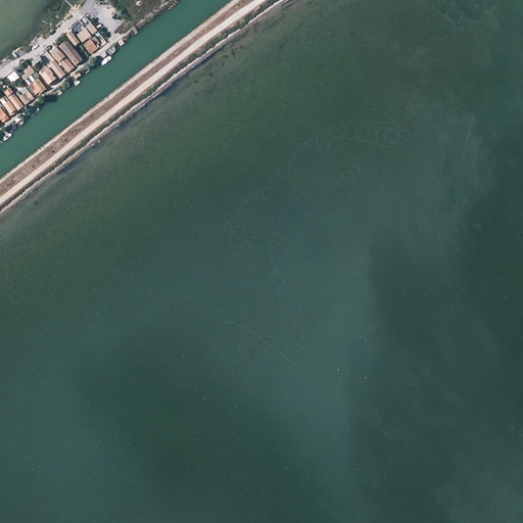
[(98,31),(91,22),(87,27),(93,34),(98,31)]
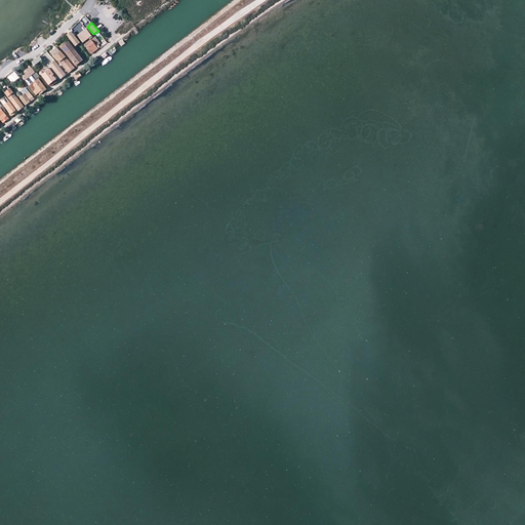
[(86,29),(78,36),(83,42),(91,36),(86,29)]
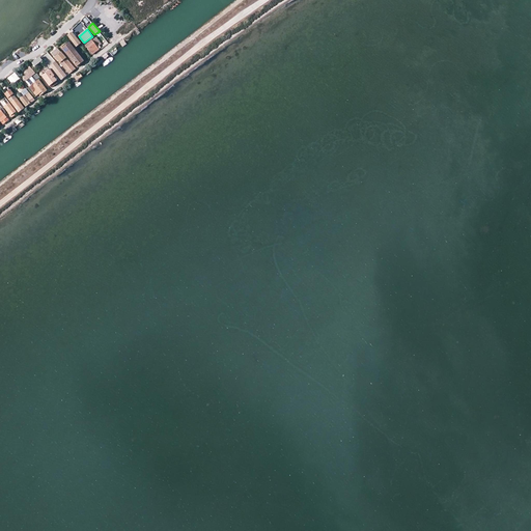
[(80,44),(73,33),(68,36),(76,47),(80,44)]
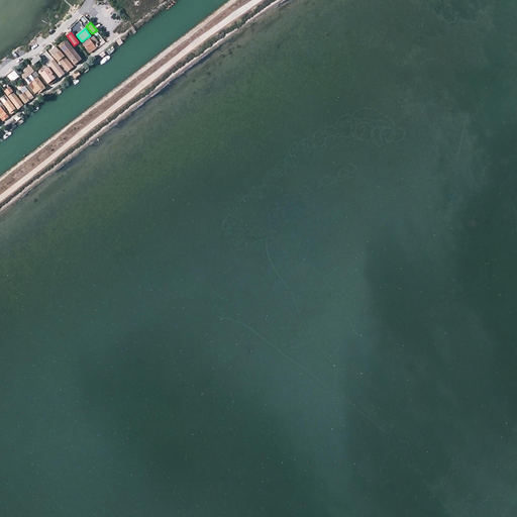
[(91,54),(97,48),(96,48),(95,46),(97,44),(99,43),(94,36),(90,39),(84,44),(89,52),(89,50),(91,54)]
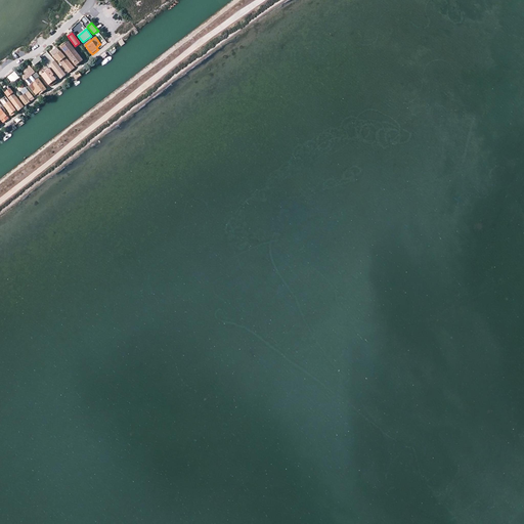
[(82,60),(69,43),(62,49),(76,66),(82,60)]
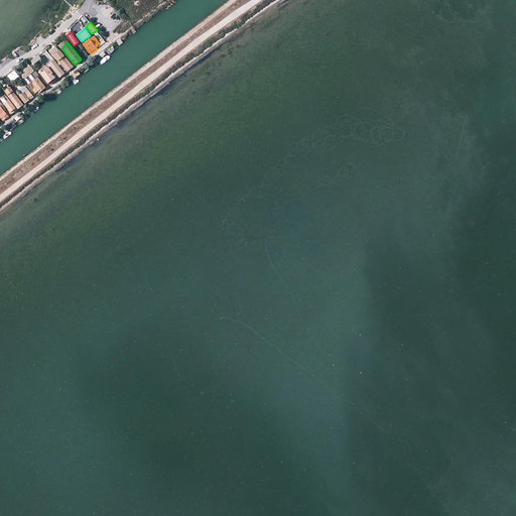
[(56,47),(50,52),(58,61),(66,57),(56,47)]
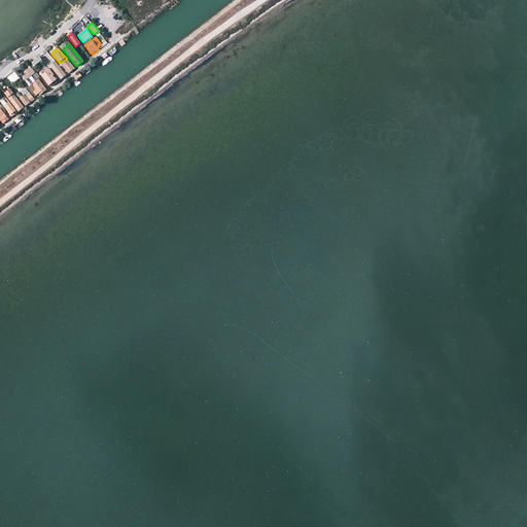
[(39,57),(32,62),(35,66),(42,60),(39,57)]
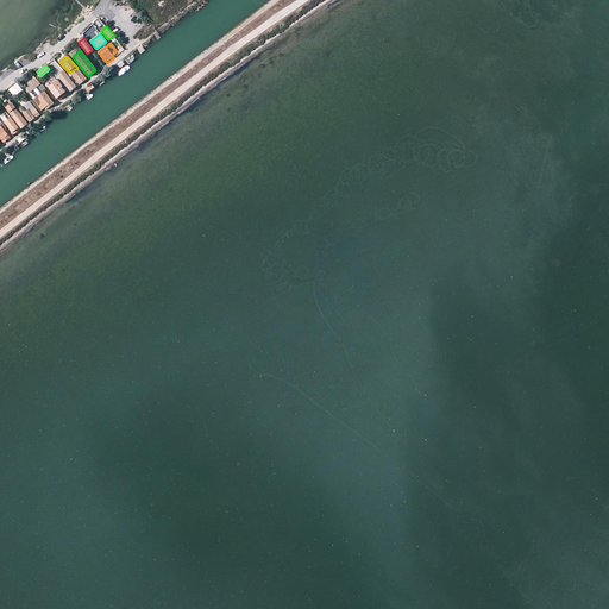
[(70,74),(75,80),(80,86),(87,81),(76,69),(70,74)]
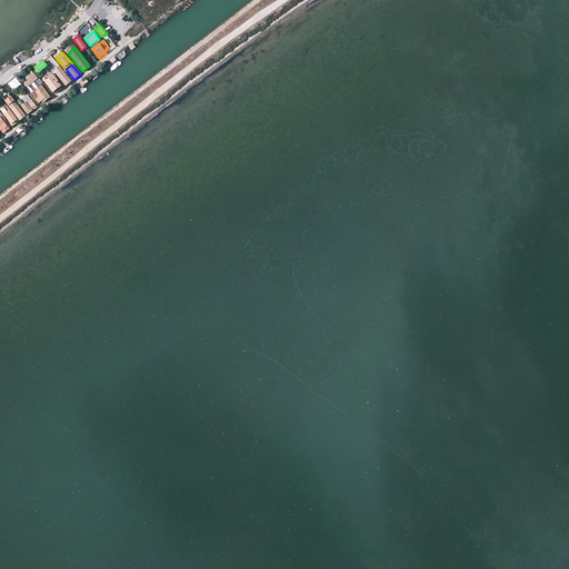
[(71,82),(59,67),(53,71),(66,87),(71,82)]
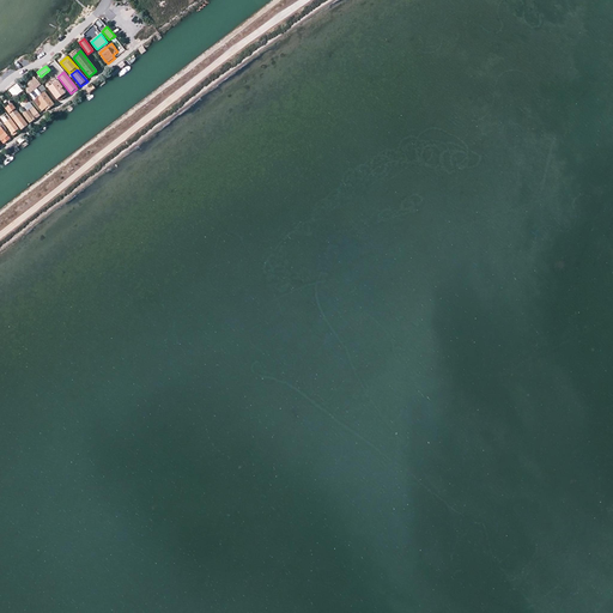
[(34,77),(29,80),(31,84),(25,89),(30,93),(41,84),(34,77)]
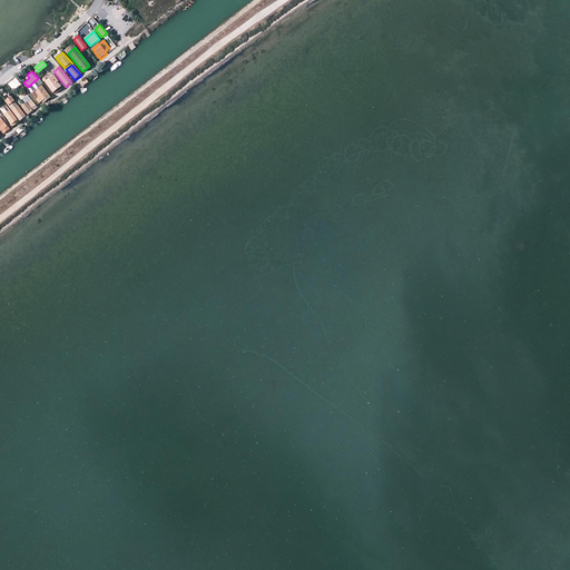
[(15,78),(11,81),(13,86),(16,88),(20,85),(15,78)]
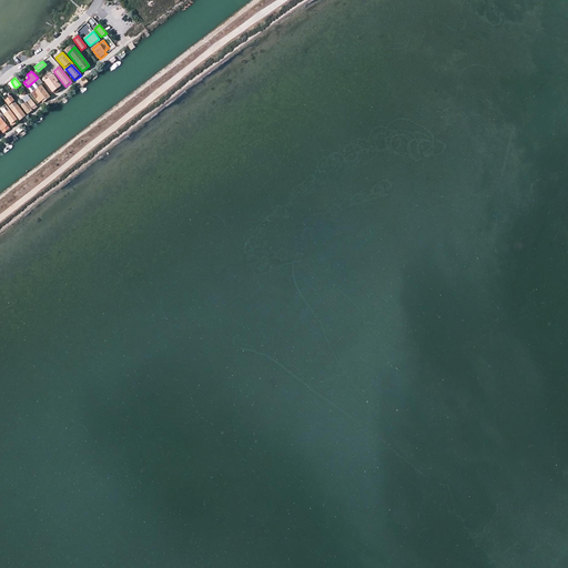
[(54,78),(47,83),(52,92),(60,87),(57,81),(54,78)]
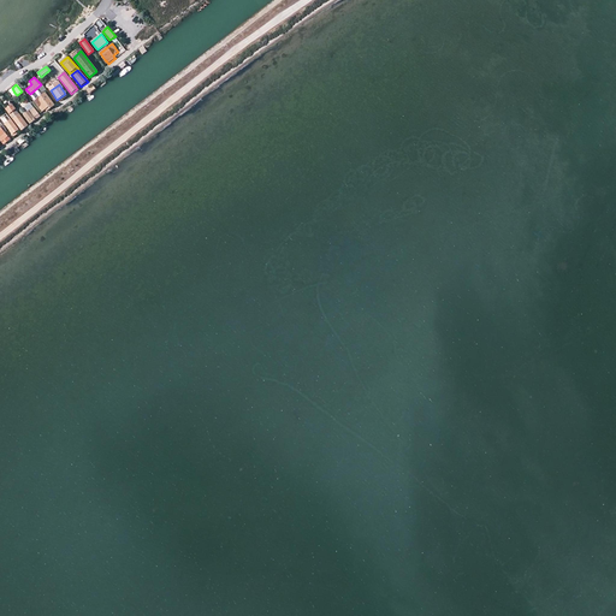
[(46,94),(35,101),(43,112),(46,111),(46,112),(54,106),(46,94)]
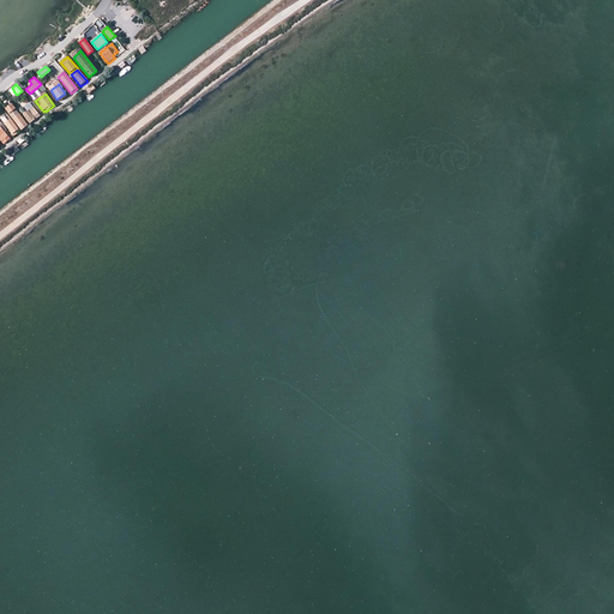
[(22,131),(28,126),(10,102),(4,106),(22,131)]
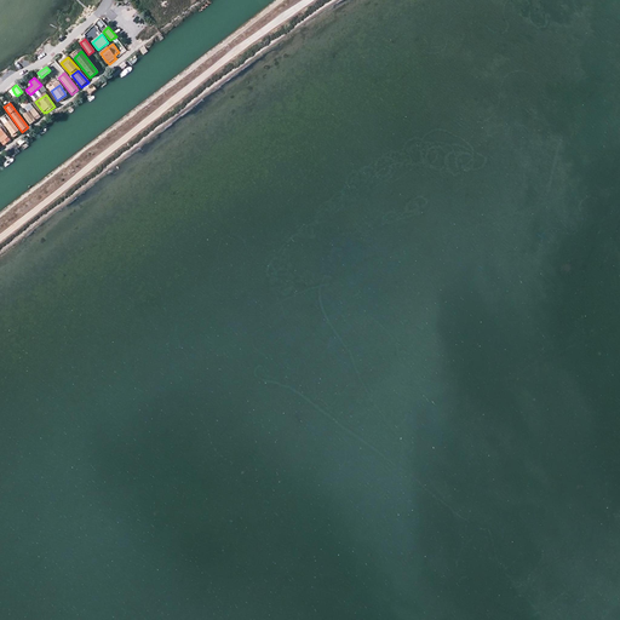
[(40,118),(33,108),(23,115),(30,125),(40,118)]
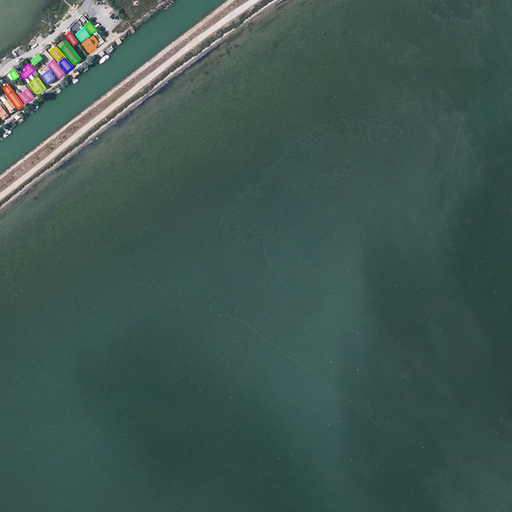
[(12,113),(16,110),(5,95),(0,98),(12,113)]
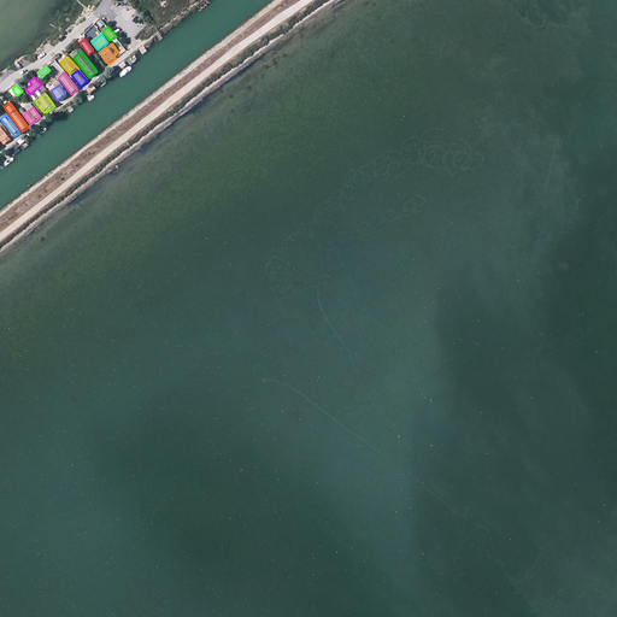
[(0,140),(4,145),(10,140),(0,128),(0,140)]
